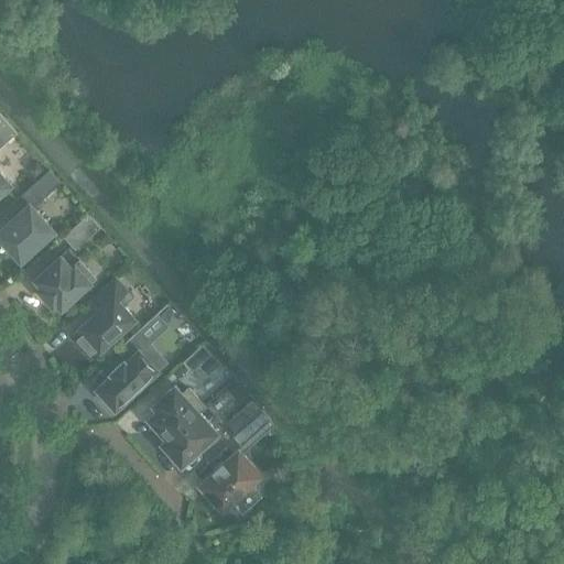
[(0,147),(17,132),(4,119),(0,122),(0,147)]
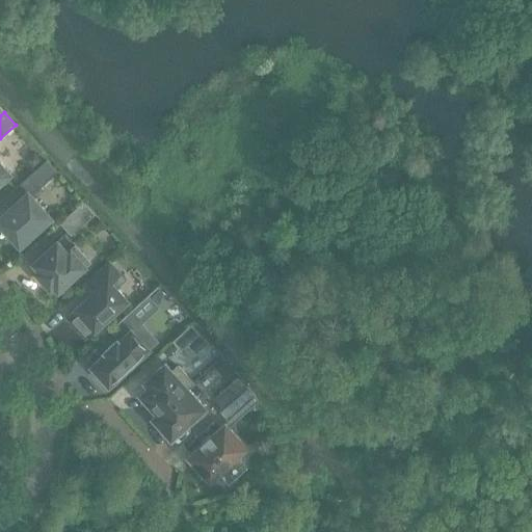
[(50,217),(30,195),(57,171),(46,159),(17,186),(25,194),(0,216),(0,223),(20,245),(50,217)]
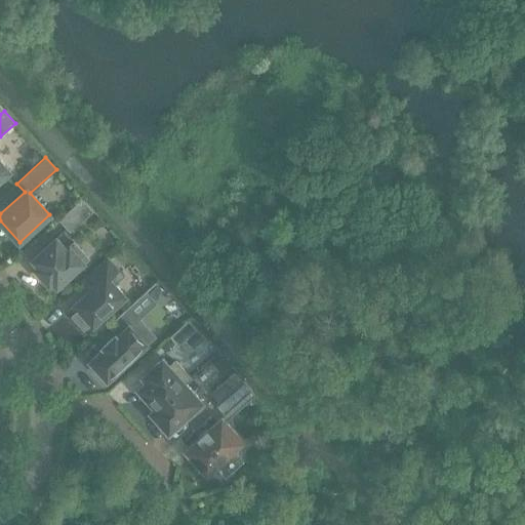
[(0,178),(9,171),(0,160),(0,178)]
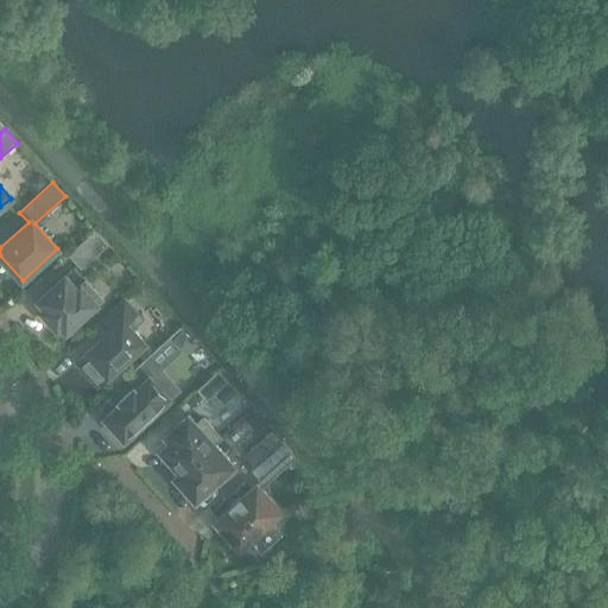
[(80,268),(107,245),(94,229),(67,254),(80,268)]
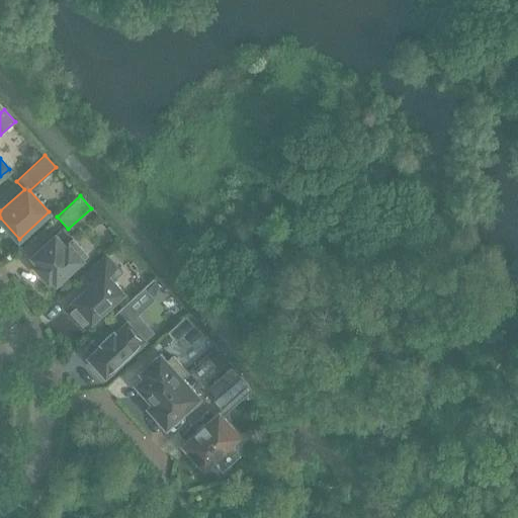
[(56,282),(86,255),(72,239),(65,246),(55,234),(31,255),(37,262),(34,265),(49,280),(52,277),(56,282)]
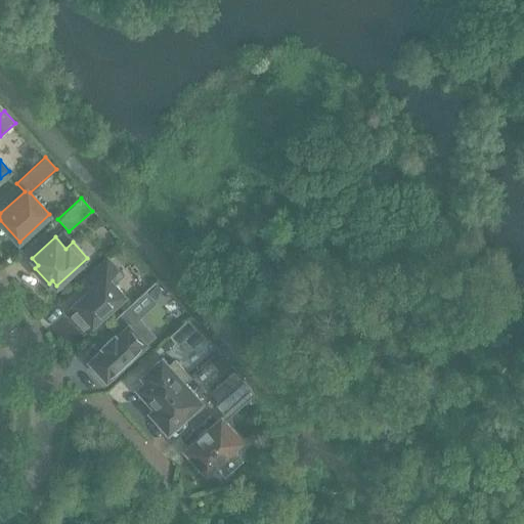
[(125,296),(114,284),(123,275),(106,258),(88,274),(96,284),(66,311),(84,332),(125,296)]
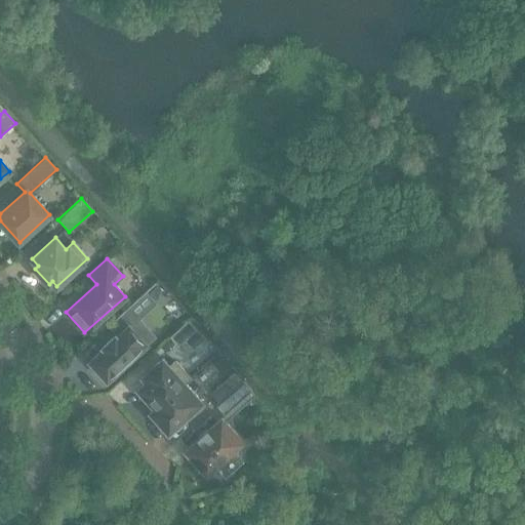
[(177,346),(197,329),(188,319),(169,336),(177,346)]
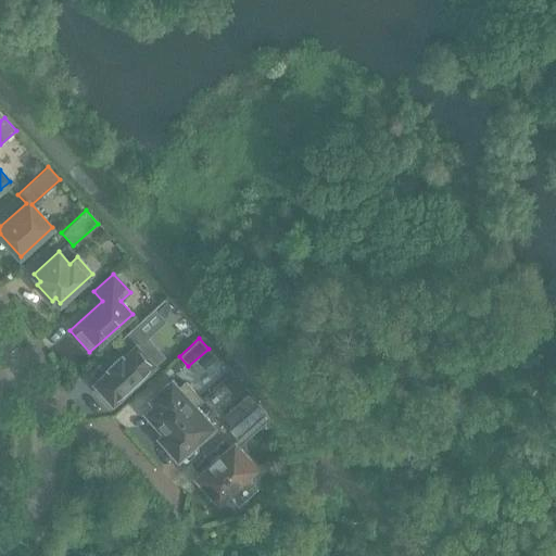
[(113,402),(155,364),(137,344),(123,356),(122,355),(109,367),(110,368),(95,382),(98,386),(96,387),(109,401),(111,399),(113,402)]
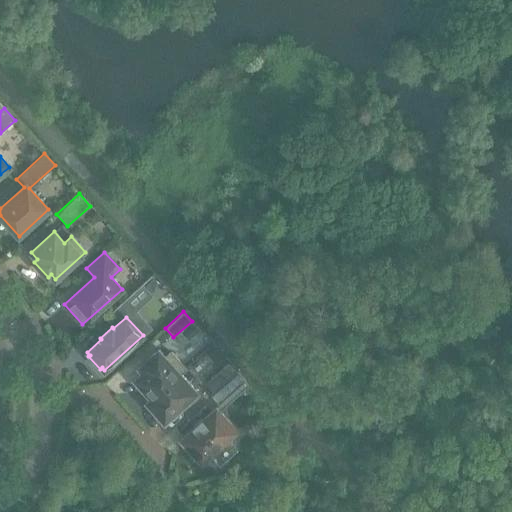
[(213,344),(205,351),(209,356),(218,358),(222,354),(213,344)]
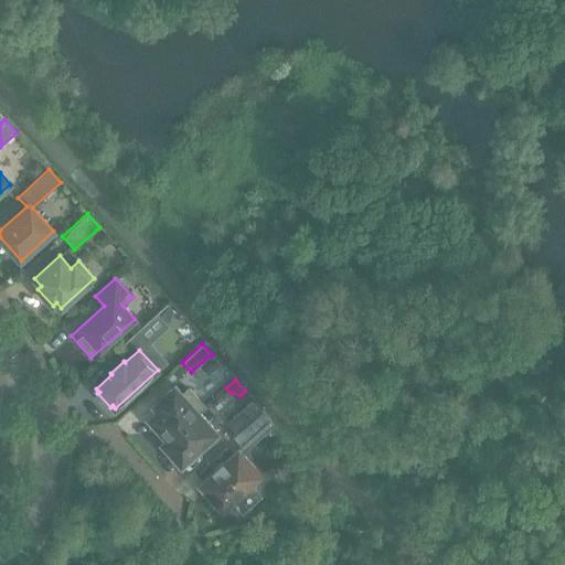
[(167,439),(204,406),(188,388),(182,394),(174,385),(159,400),(163,404),(148,418),(167,439)]
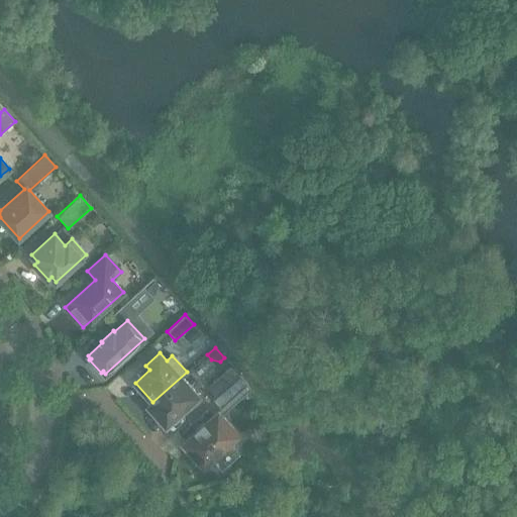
[(216,396),(239,376),(231,367),(208,387),(216,396)]
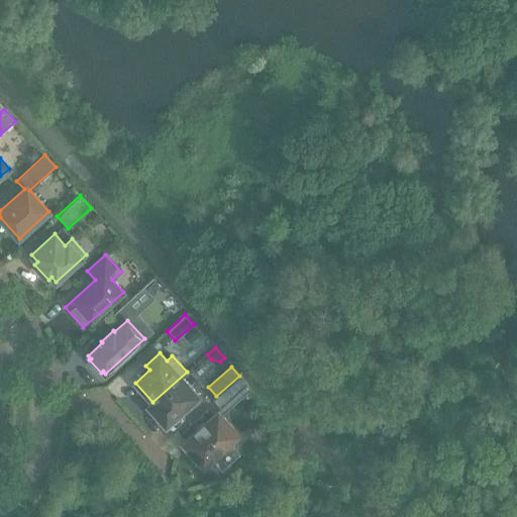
[(166,425),(199,396),(182,377),(187,373),(187,372),(152,402),(159,408),(153,412),(166,425)]
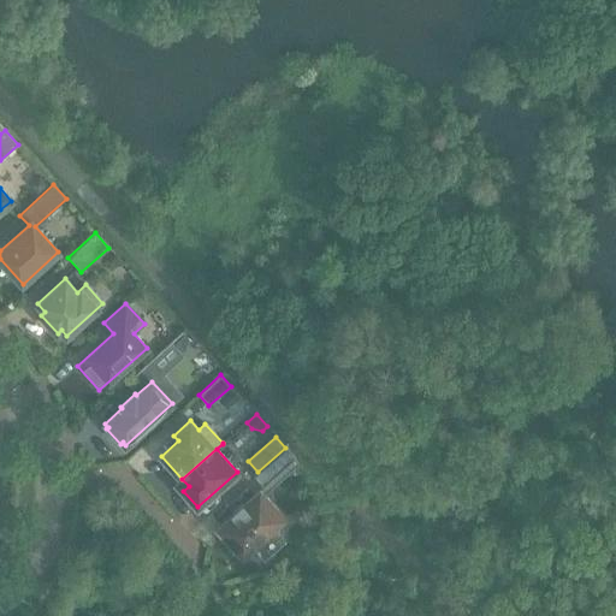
[(285,519),(265,495),(300,463),(285,448),(258,472),(253,475),(264,486),(244,504),(242,502),(231,511),(234,514),(217,528),(230,542),(227,544),(236,554),(238,552),(243,557),(256,544),(265,554),(280,540),(272,531),(285,519)]
